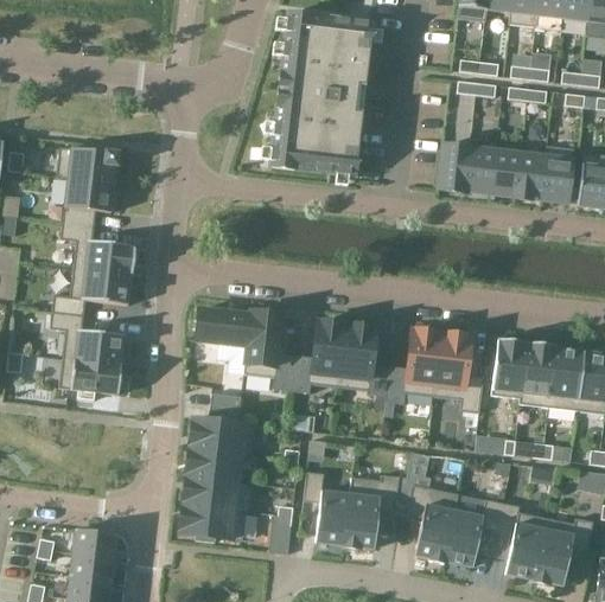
[(485,20),(486,8),(488,0),(460,0),(459,17),(485,20)]
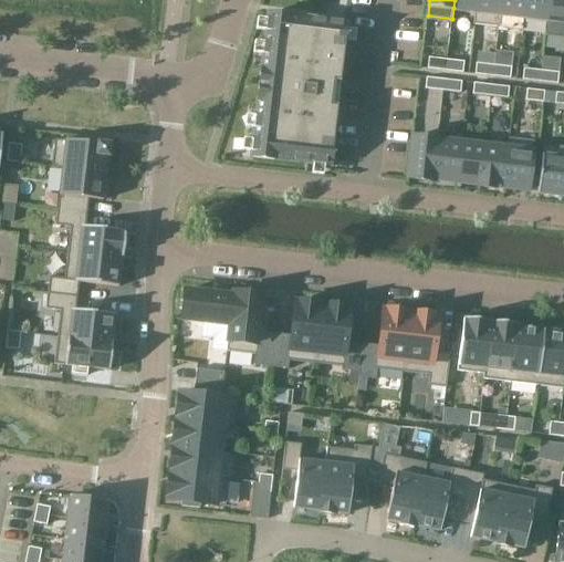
[(455,0),(453,8),(478,11),(479,0),(455,0)]
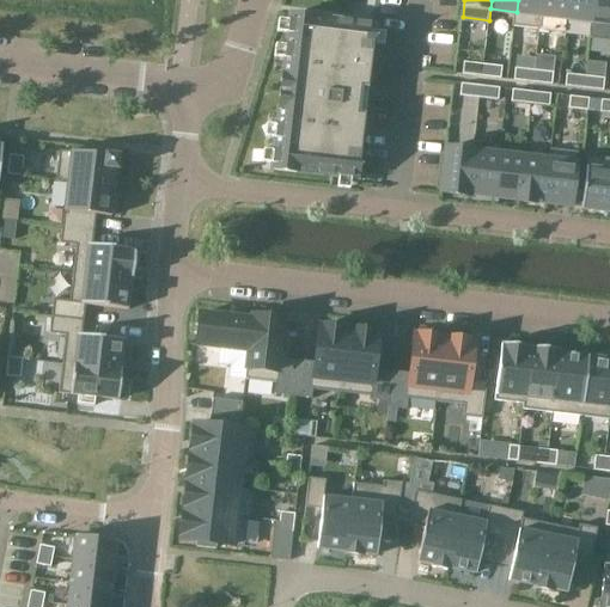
[(541,26),(542,14),(543,0),(518,0),(517,12),(514,23),(541,26)]
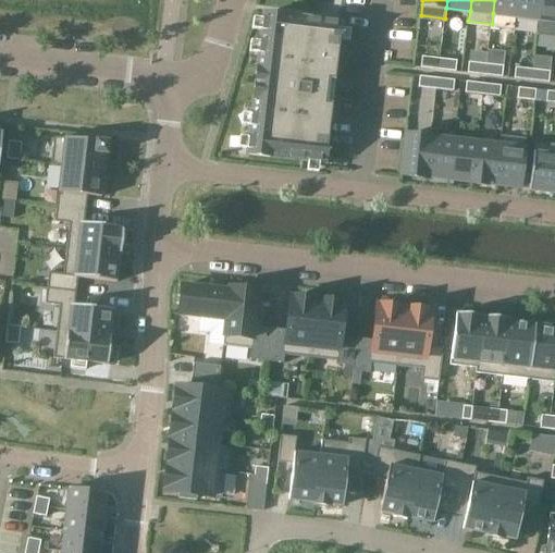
[(494,0),(493,13),(516,16),(518,0),(494,0)]
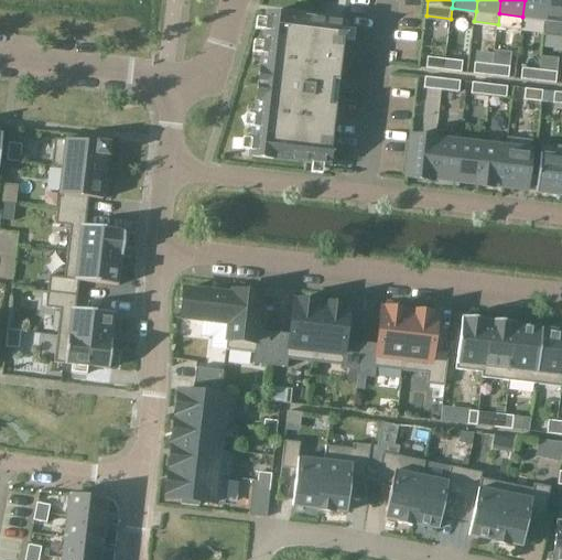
[(525,0),(522,17),(547,19),(549,0),(525,0)]
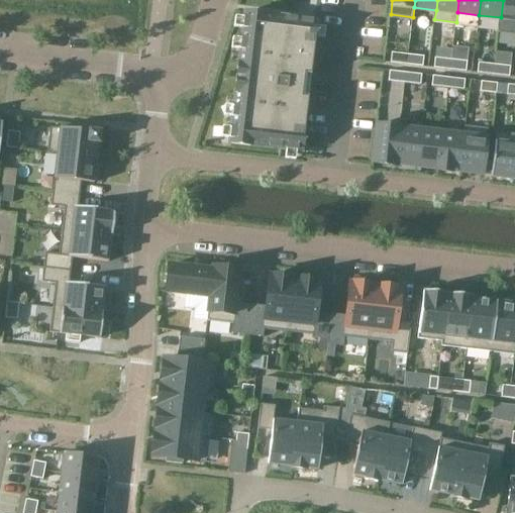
[(503,0),(501,17),(514,19),(514,0),(503,0)]
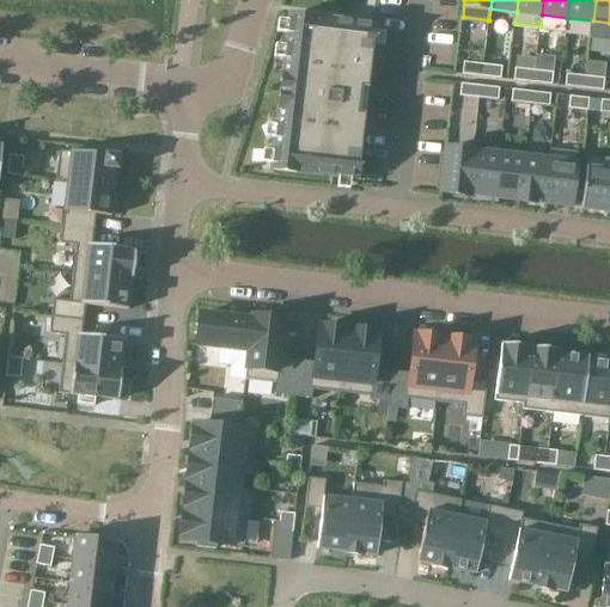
[(273,167),(358,177),(377,23),(291,12),(273,167)]
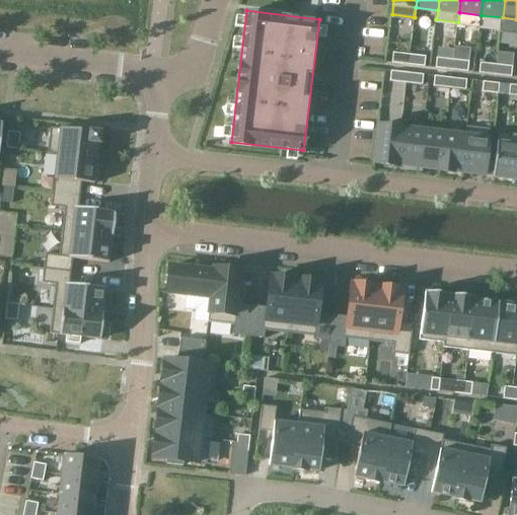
[(394,50),(393,60),(410,62),(411,52),(394,50)]
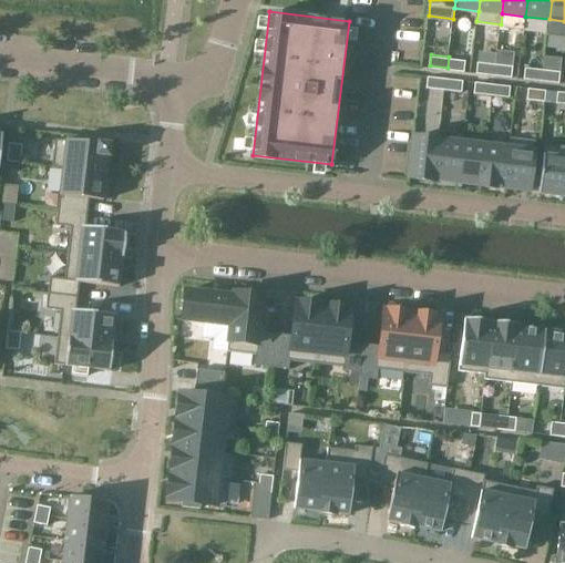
[(448,68),(465,70),(466,59),(449,57),(448,68)]
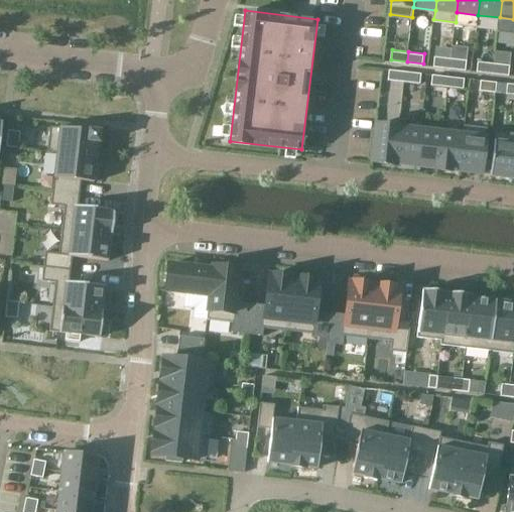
[(435,54),(434,65),(451,67),(452,56),(435,54)]
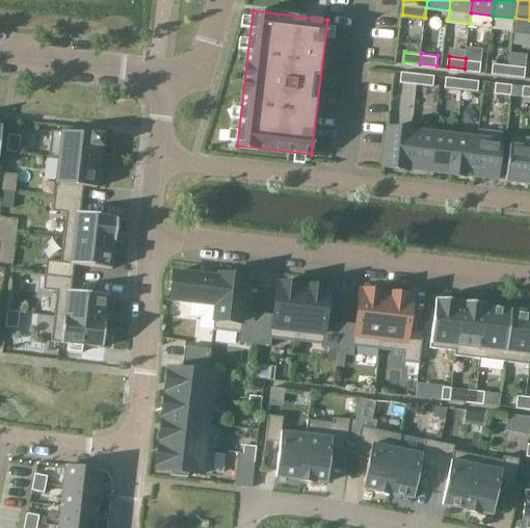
[(465,69),(481,71),(482,60),(466,58),(465,69)]
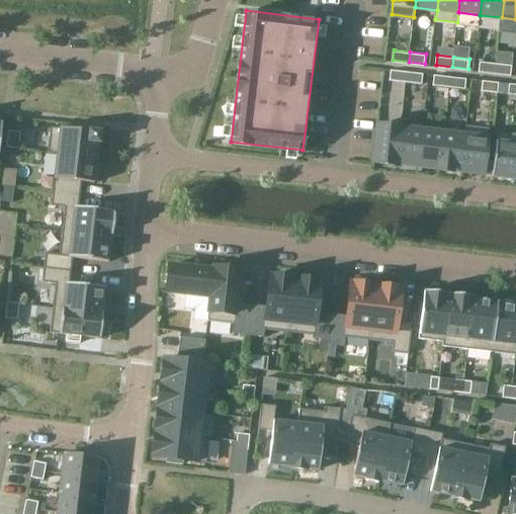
[(481,60),(480,70),(496,72),(497,62),(481,60)]
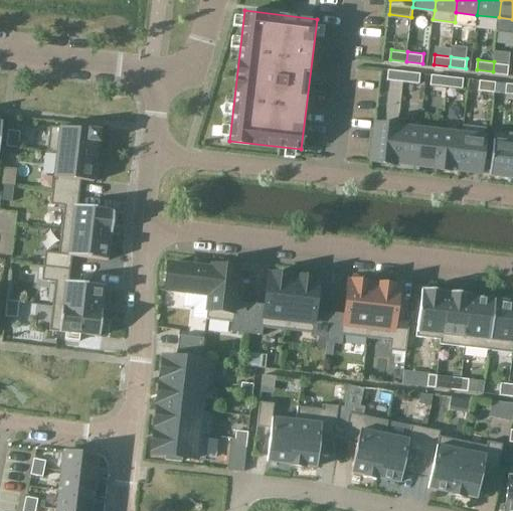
[(493,71),(509,73),(510,63),(494,61),(493,71)]
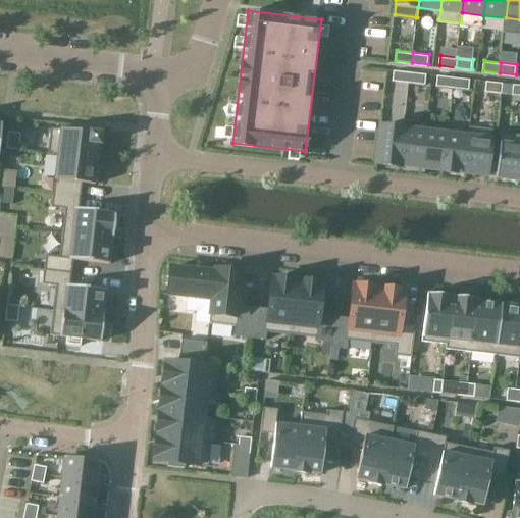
[(394,79),(410,81),(411,70),(395,68),(394,79)]
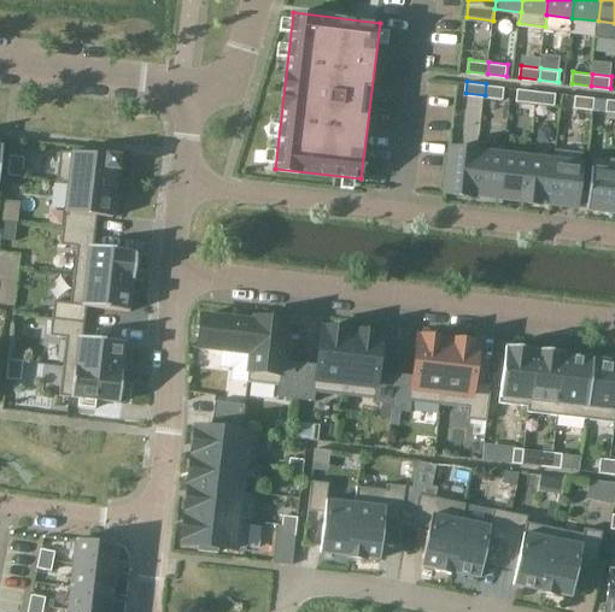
[(504,98),(505,86),(486,83),(485,95),(504,98)]
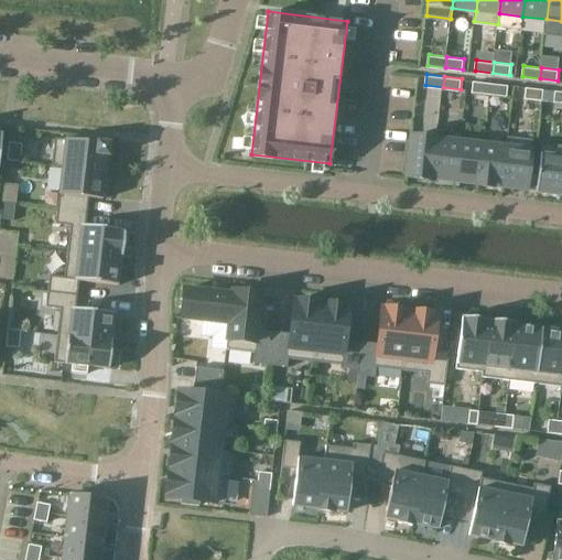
[(473,90),(490,93),(492,82),(474,79),(473,90)]
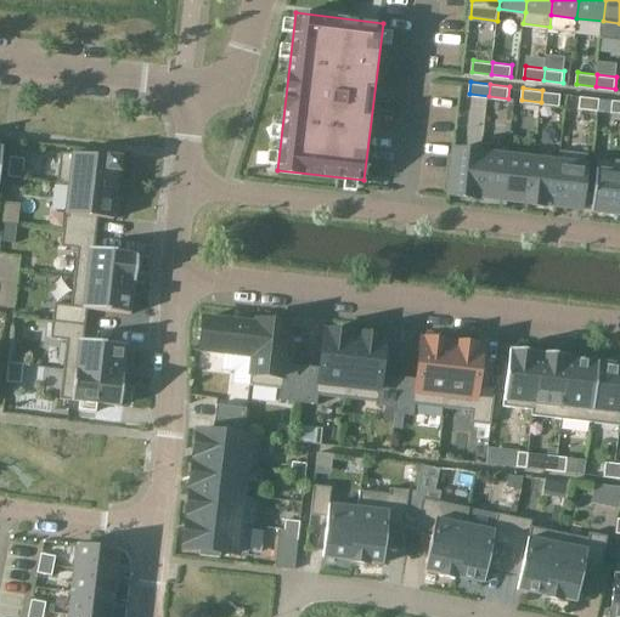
[(561,105),(562,92),(542,90),(541,102),(561,105)]
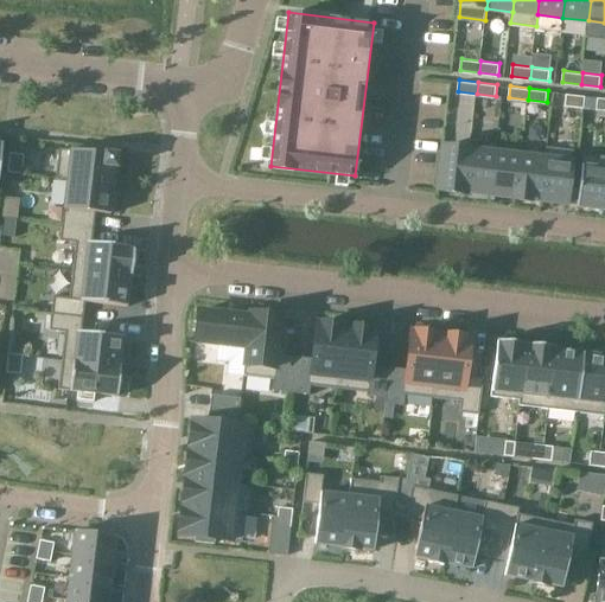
[(585,107),(586,95),(567,93),(566,104),(585,107)]
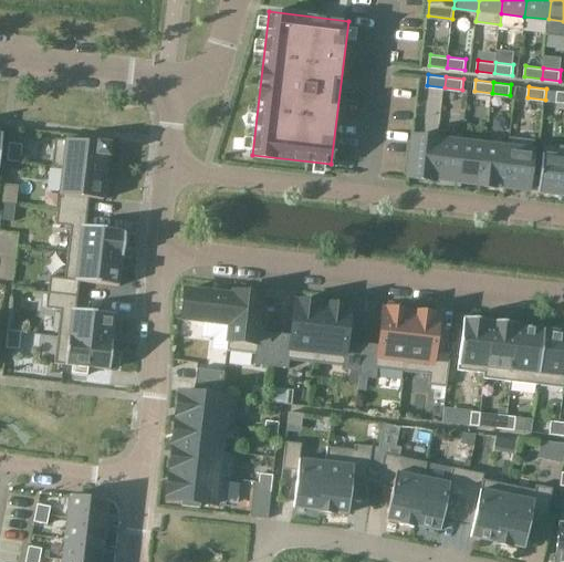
[(414,135),(409,175),(434,178),(435,177),(439,137),(414,135)]
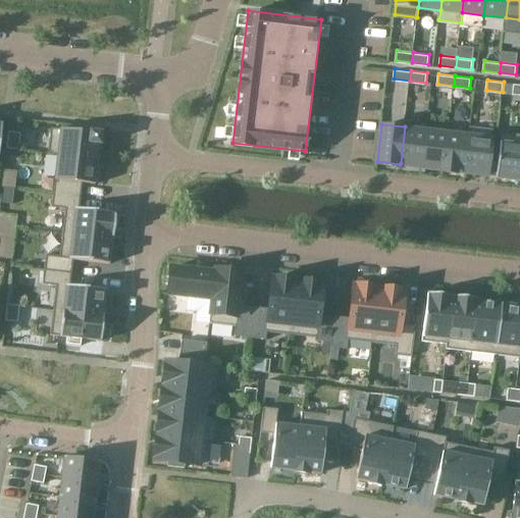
[(471,124),(470,135),(466,170),(488,173),(494,127),(471,124)]
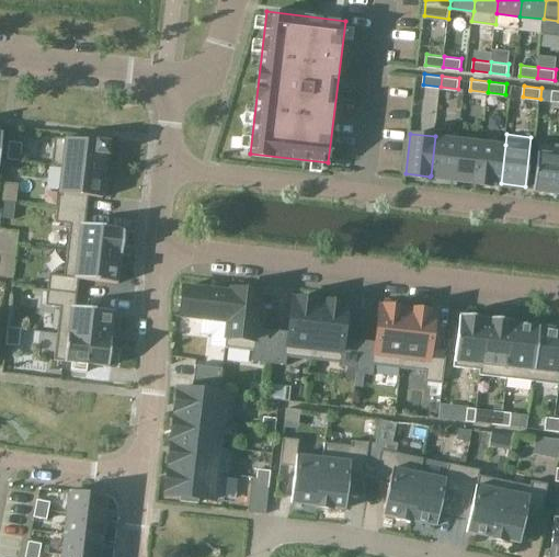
[(56,135),(53,163),(63,165),(106,168),(109,154),(110,154),(111,140),(56,135)]
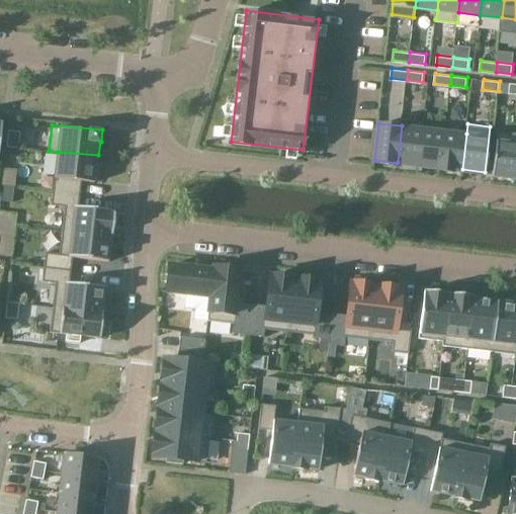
[(398,162),(419,164),(423,130),(423,129),(402,125),(398,162)]
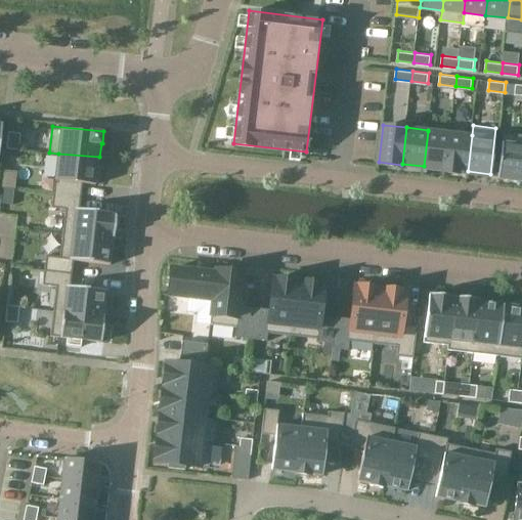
[(9,130),(7,146),(20,147),(22,131),(9,130)]
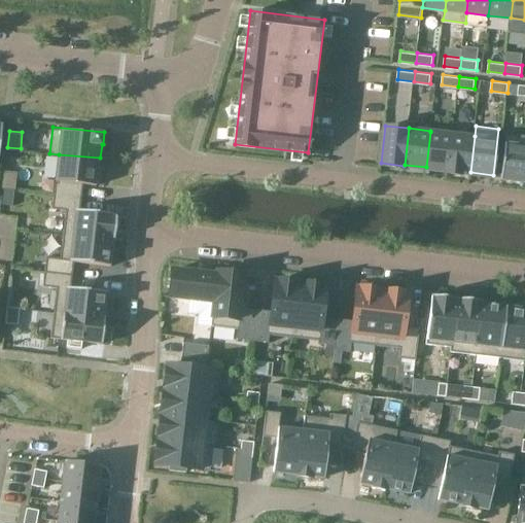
[(452,134),(430,132),(426,167),(426,169),(448,171),(452,134)]
